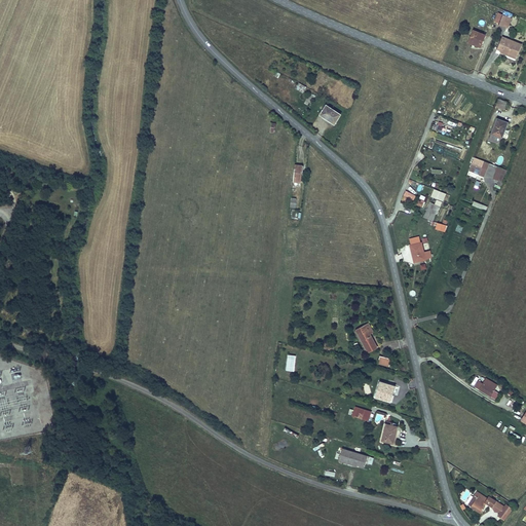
[(501,13),(497,24),(501,26),(503,22),(506,15),(501,13)]
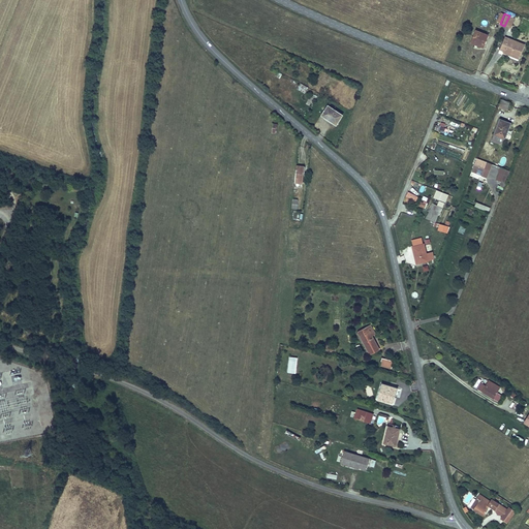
[(474,30),(469,42),(483,48),(488,35),(474,30)]
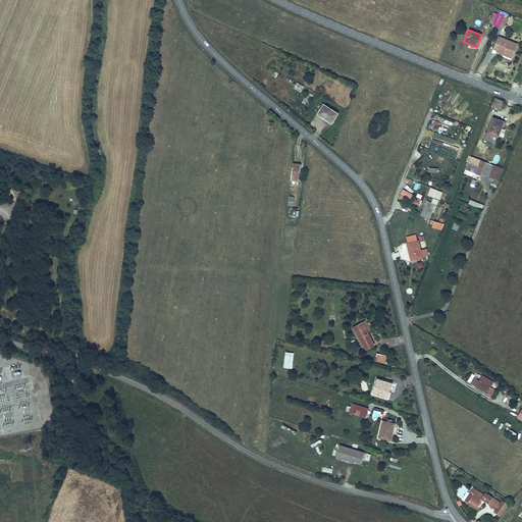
[(497,38),(492,47),(497,49),(496,50),(502,52),(502,51),(512,55),(517,44),(502,37),(501,39),(497,38)]
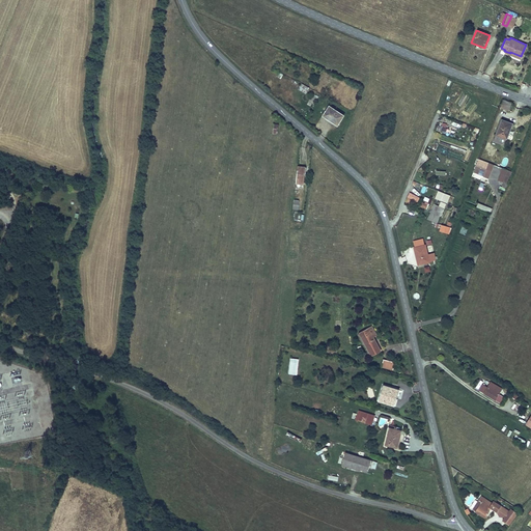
[(308,87),(301,83),(298,89),(305,93),(308,87)]
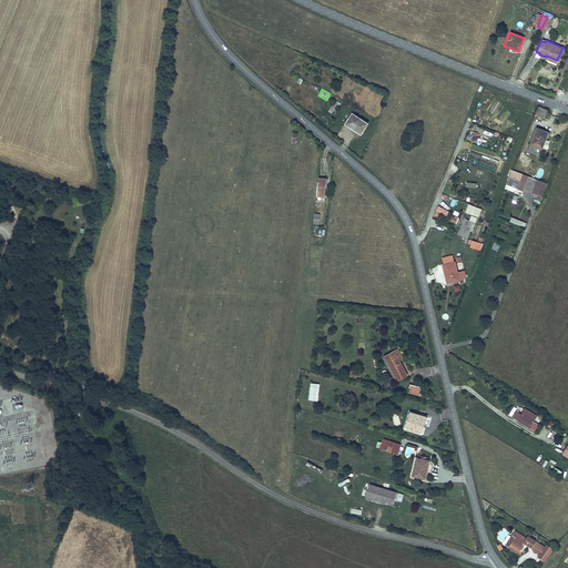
[(330,109),(335,112),(340,103),(334,100),(330,109)]
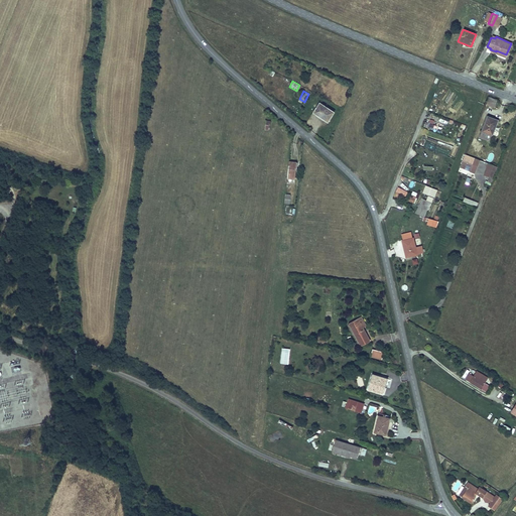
[(494,108),(496,101),(488,97),(485,104),(494,108)]
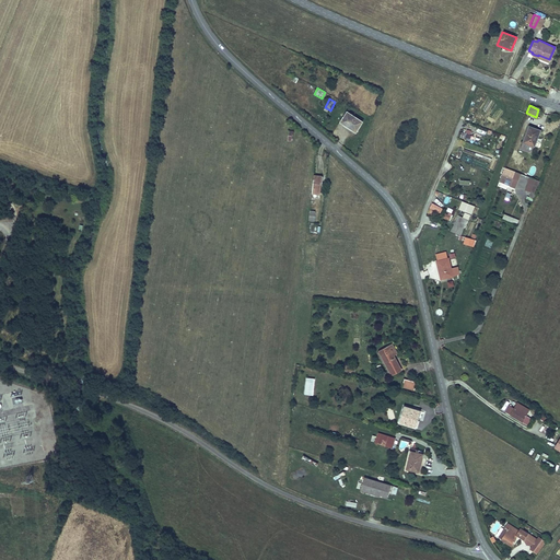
[(347,112),(340,121),(354,132),(362,121),(347,112)]
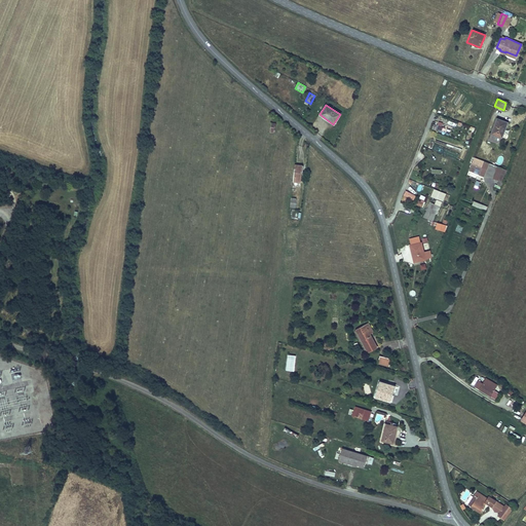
[(496,118),(488,139),(497,142),(499,137),(501,138),(508,122),(496,118)]
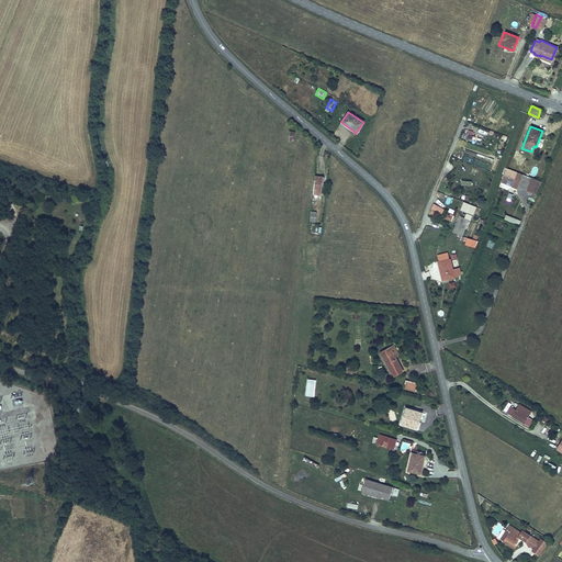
[(515,170),(512,178),(514,179),(516,180),(520,181),(524,172),(515,169),(515,170)]
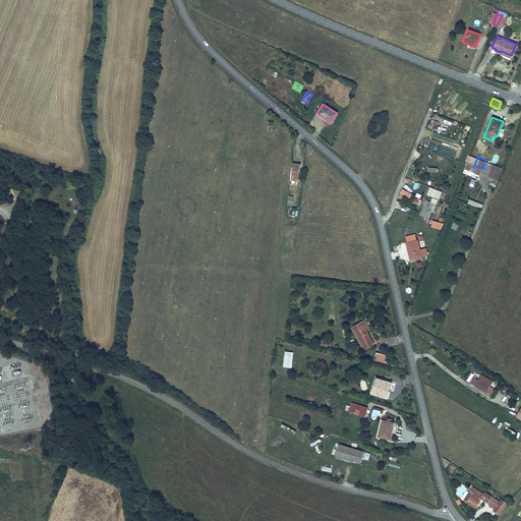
[(292,162),(290,179),(297,179),(298,163),(292,162)]
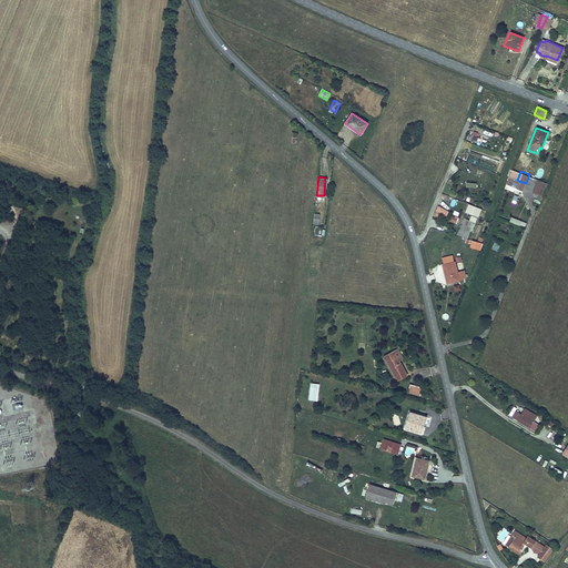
[(508,176),(505,183),(516,188),(517,186),(519,181),(517,180),(508,176)]
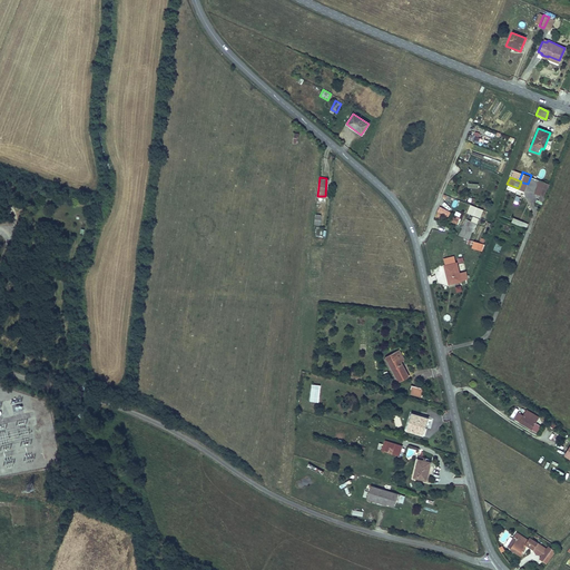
[(548,182),(539,178),(537,184),(539,184),(546,187),(548,182)]
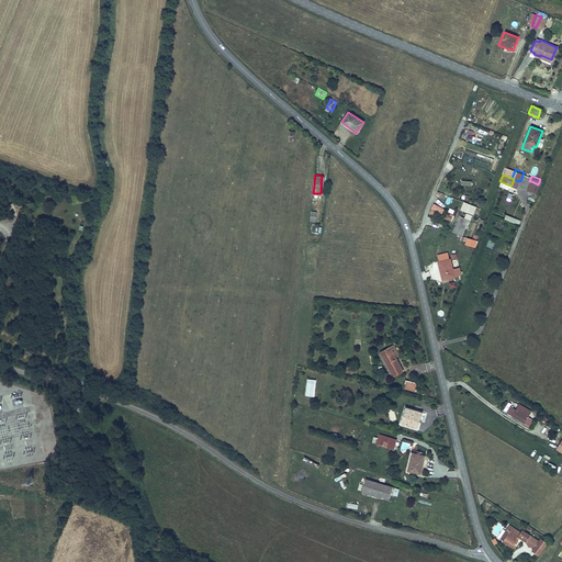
[(538,184),(531,181),(528,189),(532,190),(535,191),(538,184)]
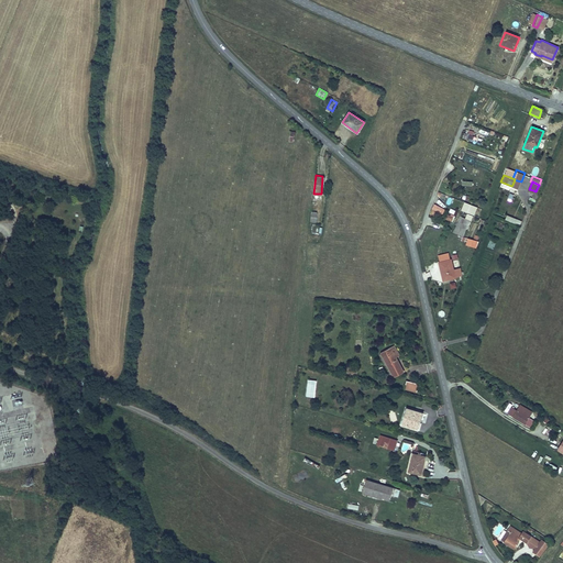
[(433,203),(431,211),(442,216),(444,209),(433,203)]
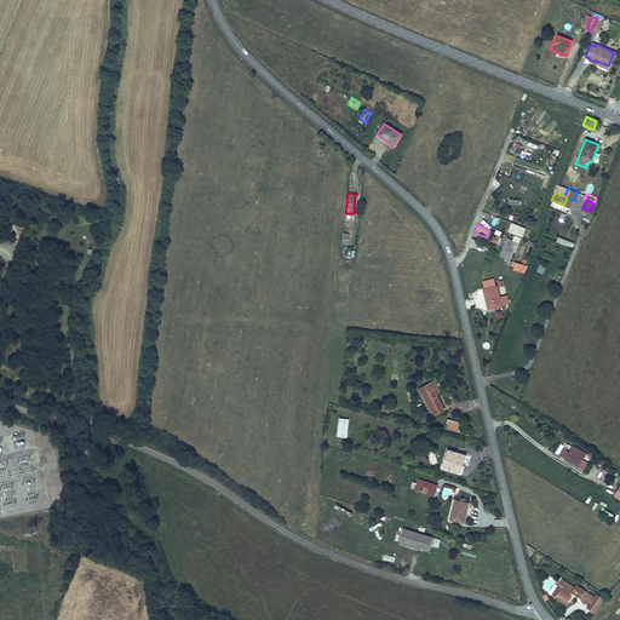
[(520,229),(514,227),(510,236),(517,239),(520,229)]
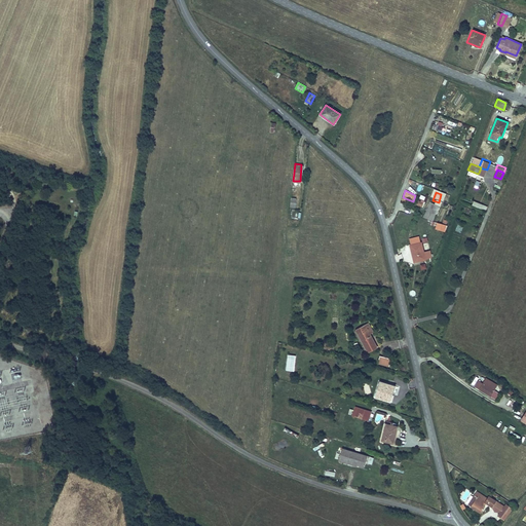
[(418,199),(416,204),(423,208),(425,201),(418,199)]
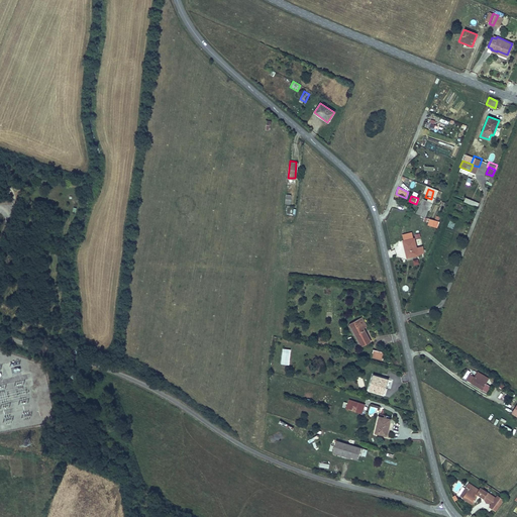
[(430,200),(425,198),(423,203),(420,202),(417,211),(425,214),(430,200)]
